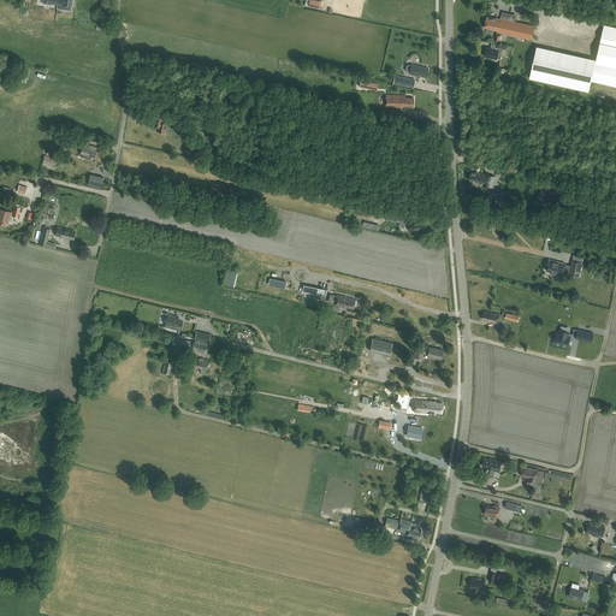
[(40,0),(40,1),(45,1),(45,3),(51,4),(52,3),(58,4),(57,9),(71,11),(71,5),(72,0),(40,0)]
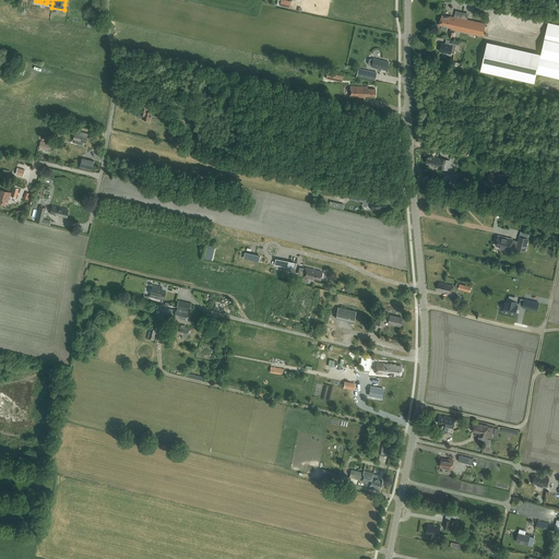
[(451,28),(483,35),(485,24),(450,15),(450,18),(441,15),(439,25),(451,27),(451,28)]
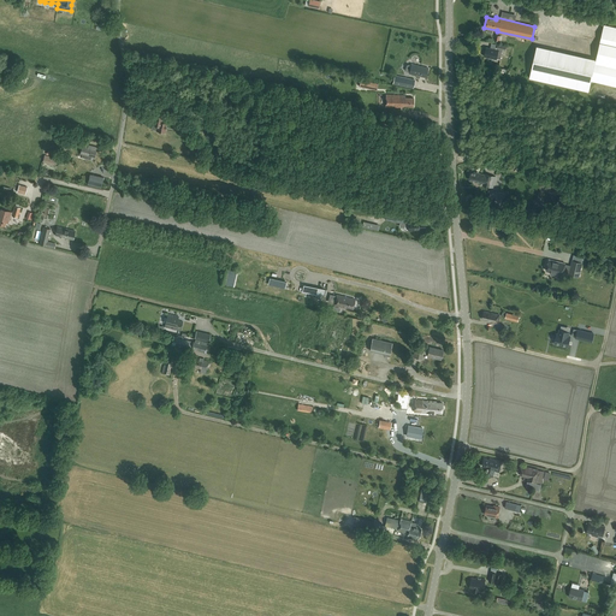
[(507,47),(498,45),(497,49),(486,47),(484,55),(497,59),(497,55),(501,55),(503,49),(505,49),(507,47)]
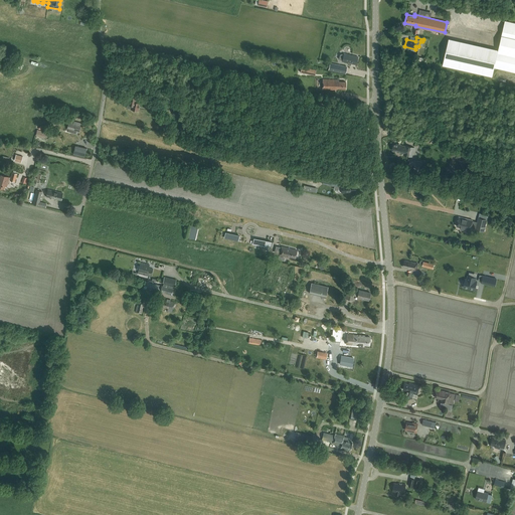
[(443,65),(492,76),(494,67),(498,52),(498,49),(449,38),(443,65)]
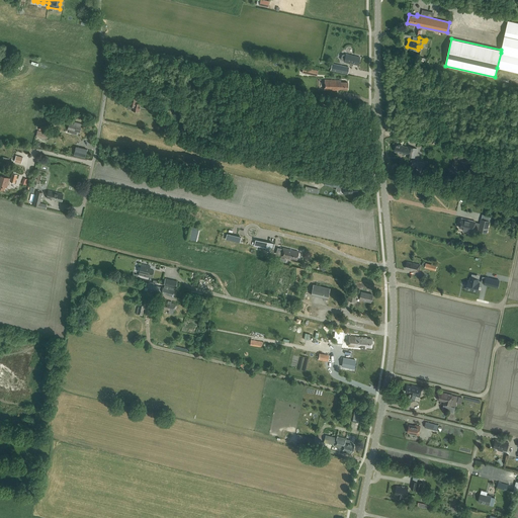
[(517,72),(517,56),(501,53),(497,68),(517,72)]
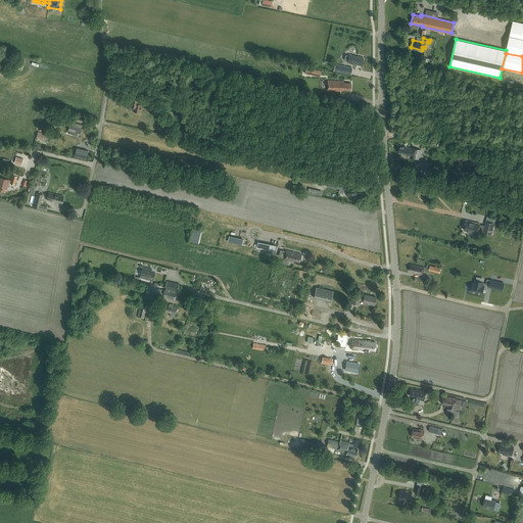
[(357,64),(362,65),(364,58),(348,54),(347,62),(352,63),(352,64),(352,65),(355,66),(357,65),(357,64)]
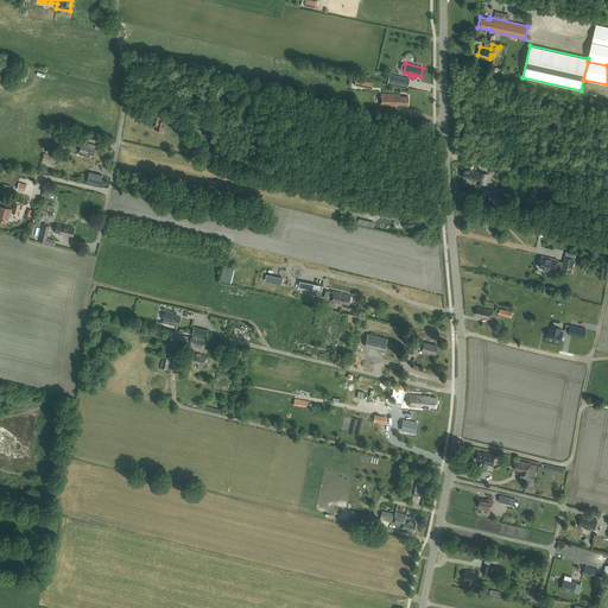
[(390,75),(387,83),(407,87),(409,78),(390,75)]
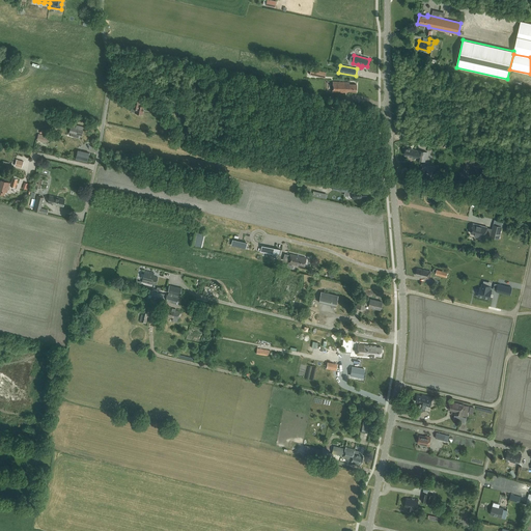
[(350,82),(333,82),(333,92),(346,93),(346,91),(356,91),(357,84),(350,84),(350,82)]
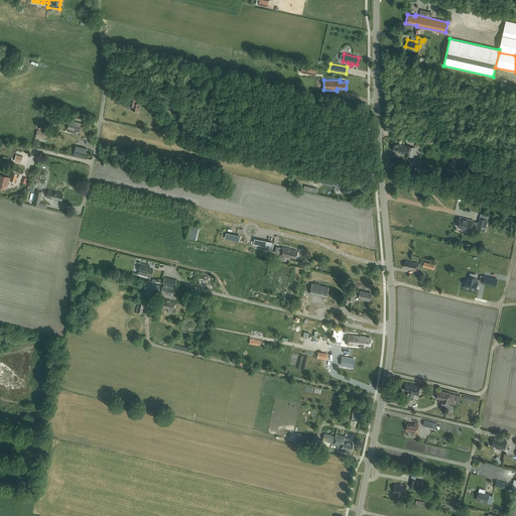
[(128,104),(127,108),(138,111),(139,103),(136,103),(137,96),(130,94),(128,104)]
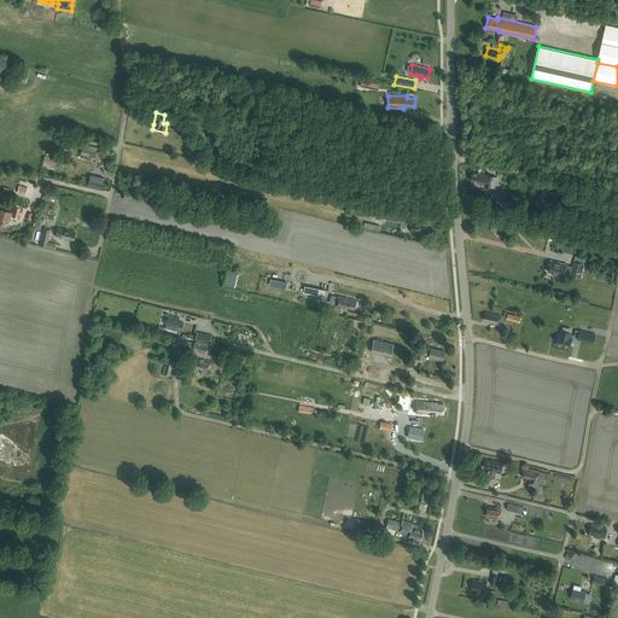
[(202,129),(204,122),(194,120),(193,121),(184,120),(182,126),(202,129)]
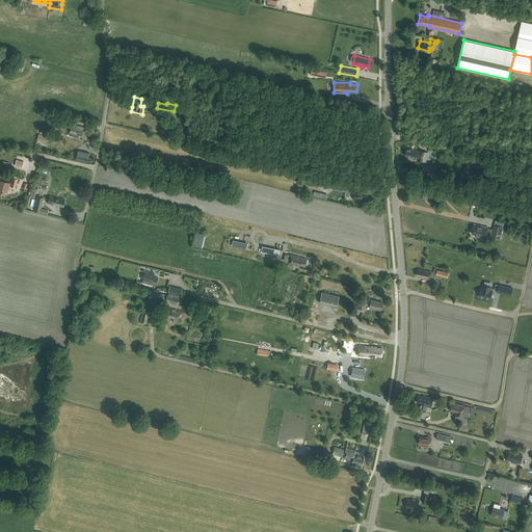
[(76,126),(71,125),(69,133),(74,134),(74,136),(78,138),(79,135),(81,136),(83,127),(76,125),(76,126)]
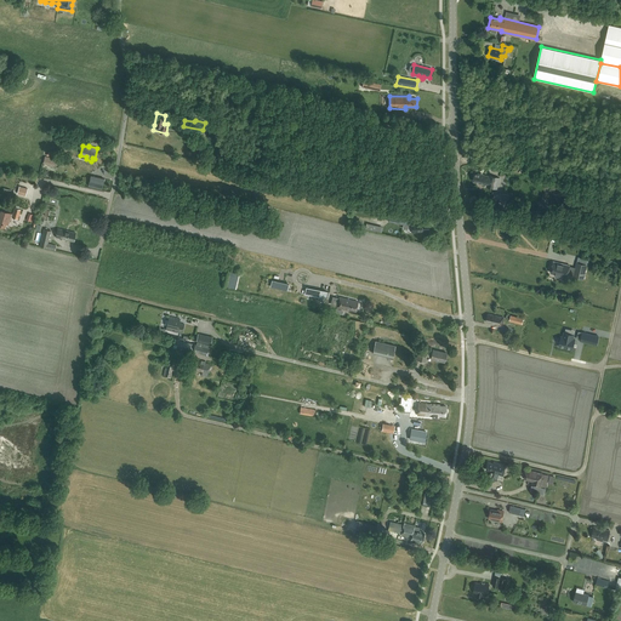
[(495,188),(497,177),(489,176),(484,175),(474,172),(473,182),(483,183),(482,186),(495,188)]
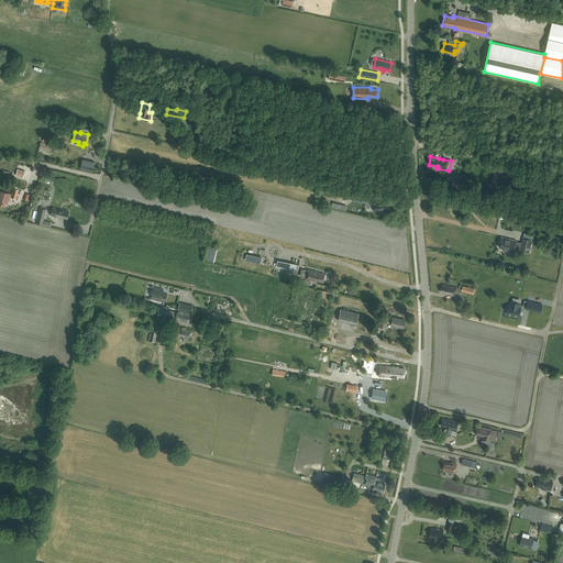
[(83,159),(80,168),(92,172),(95,162),(83,159)]
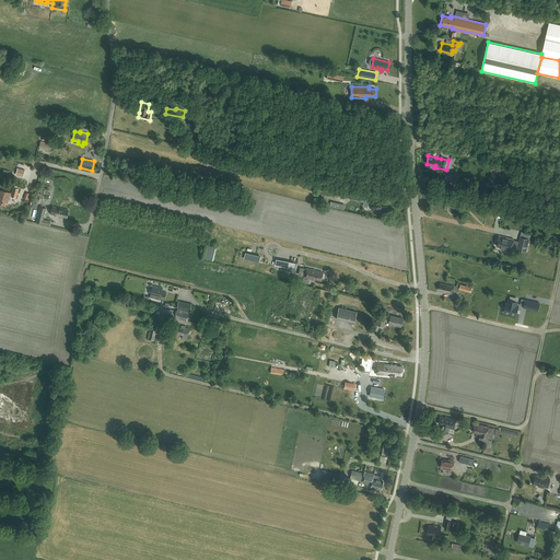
[(459,176),(447,174),(446,174),(445,179),(458,183),(459,176)]
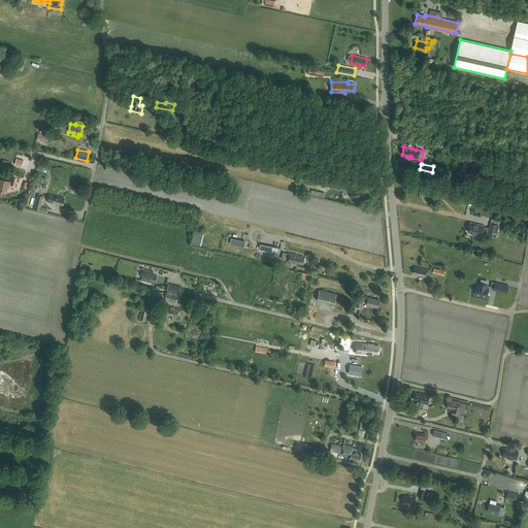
[(5,190),(7,190),(9,182),(1,179),(0,182),(0,192),(4,194),(5,190)]
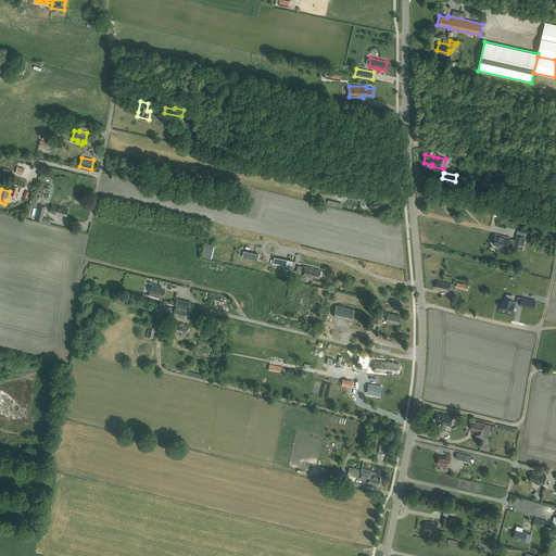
[(362,201),(364,193),(344,189),(343,197),(362,201)]
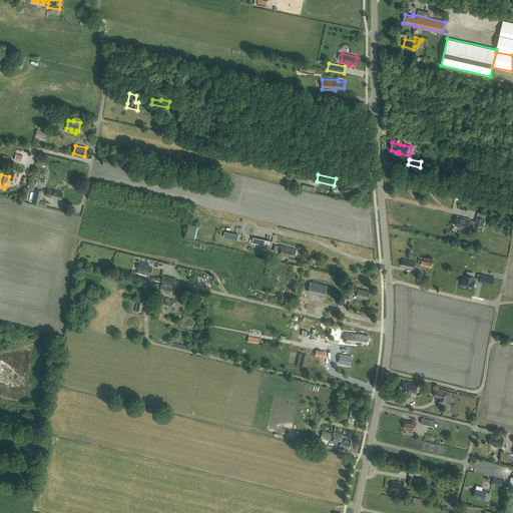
[(348,184),(348,183),(340,184),(341,192),(354,191),(354,184),(348,184)]
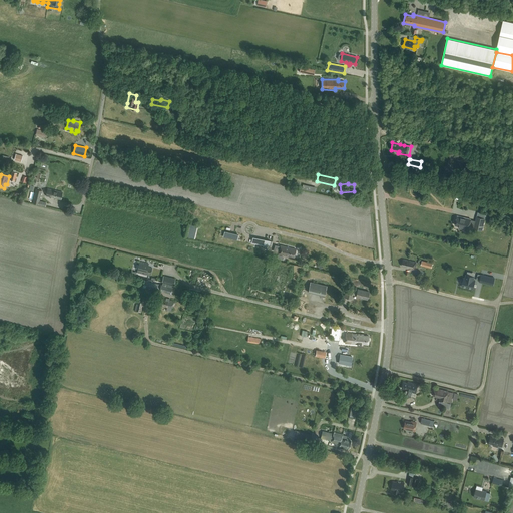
[(26,200),(28,201),(27,202),(32,203),(36,189),(29,188),(26,200)]
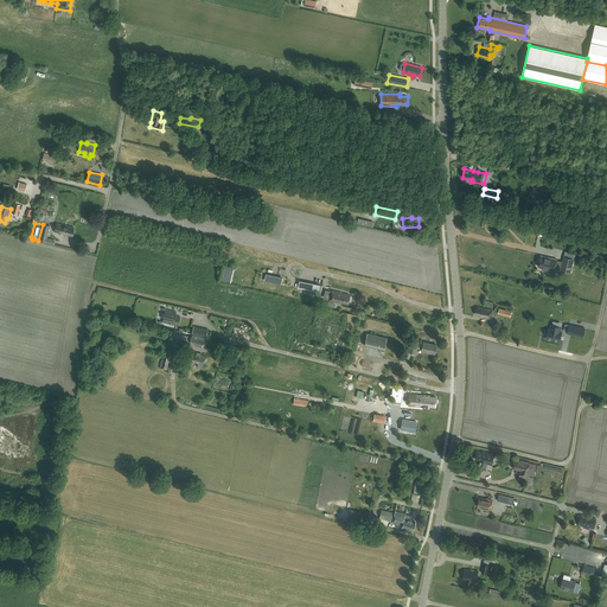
[(55,231),(72,236),(74,228),(57,223),(55,231)]
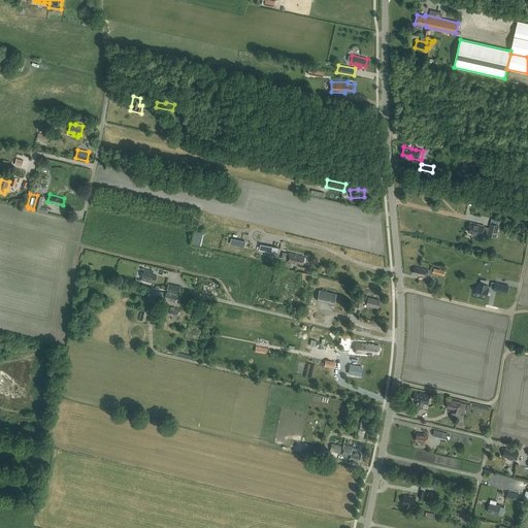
[(34,209),(39,210),(43,196),(37,195),(34,209)]
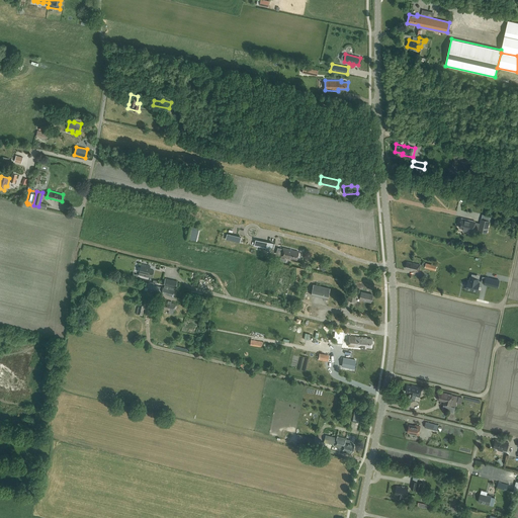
[(473,231),(476,221),(461,218),(460,223),(459,226),(459,227),(463,228),(462,231),(468,232),(469,230),(473,231)]
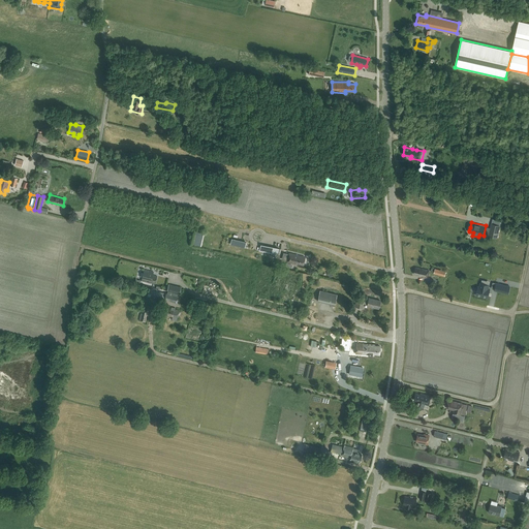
[(491,223),(490,228),(489,234),(489,236),(497,238),(500,225),(491,223)]
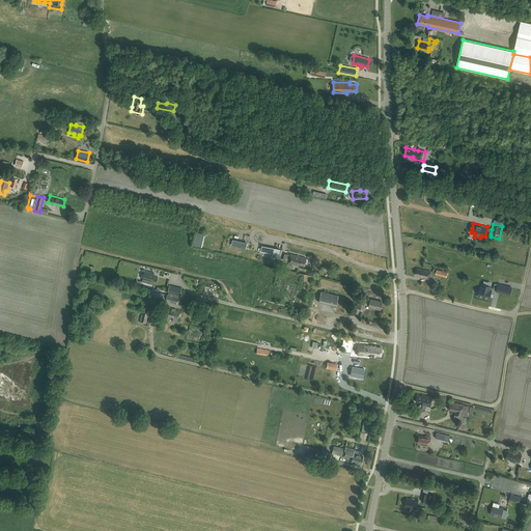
[(195,245),(202,246),(205,233),(198,232),(195,245)]
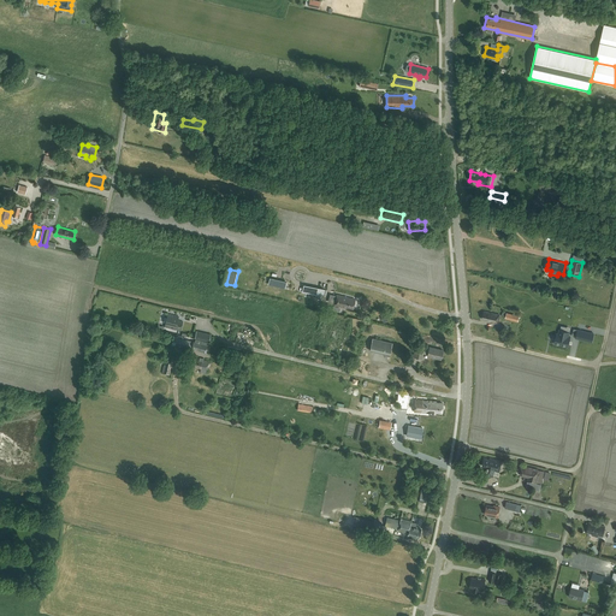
[(285,289),(286,282),(270,278),(268,284),(285,289)]
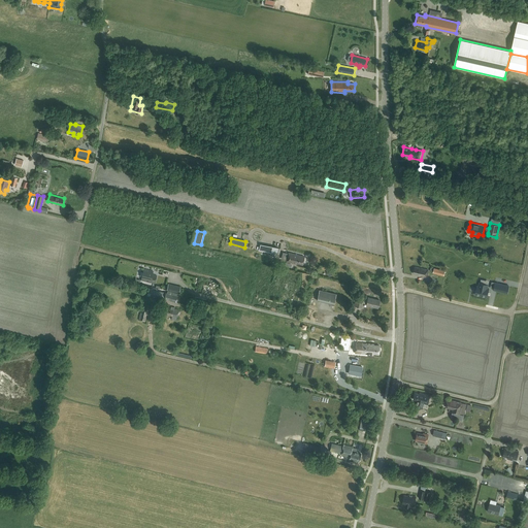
[(261,251),(278,255),(281,255),(282,249),(262,244),(261,251)]
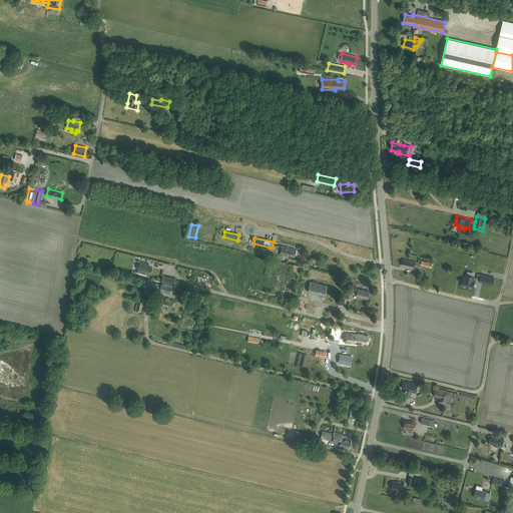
[(281,245),(279,253),(286,254),(294,257),(296,248),(281,245)]
